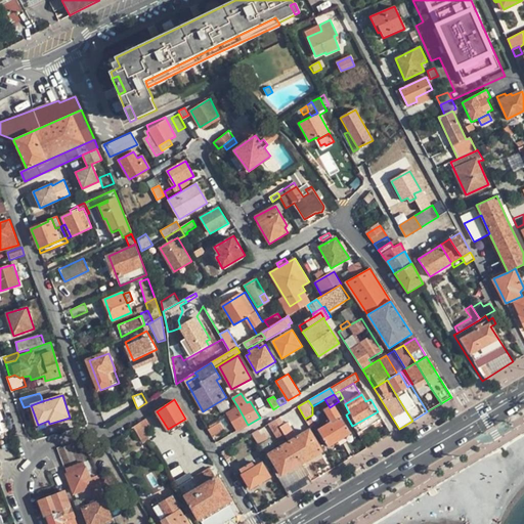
[(353,432),(336,403),(330,407),(324,409),(332,422),(319,430),(330,446),(339,440),(346,436),(353,432)]
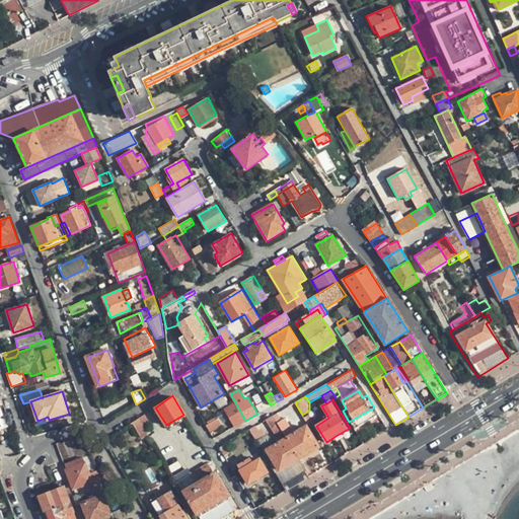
[(237,425),(245,421),(235,402),(224,410),(228,417),(231,416),(237,425)]
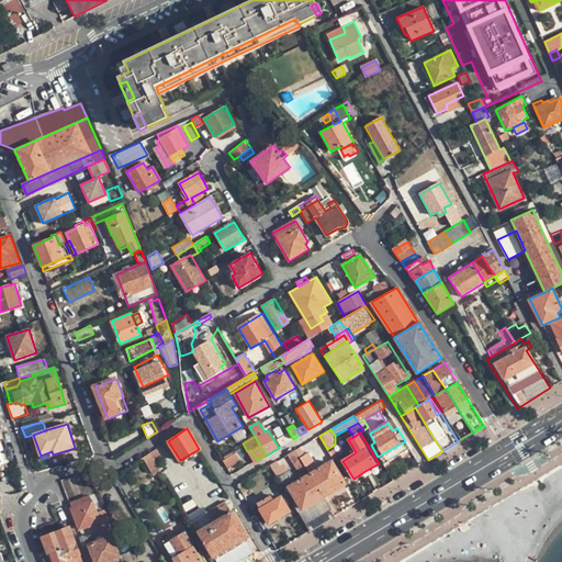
[(323,441),(319,436),(314,439),(318,446),(324,444),(323,441)]
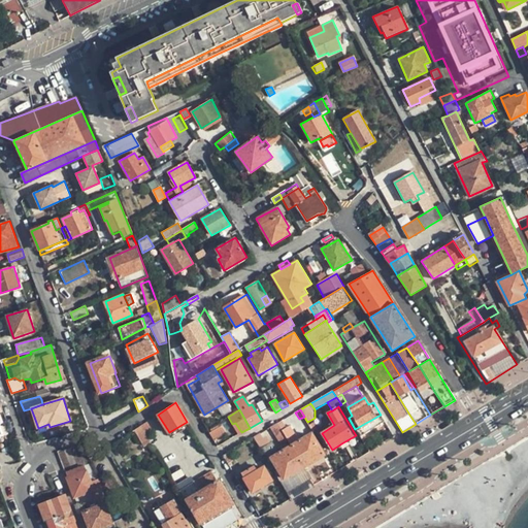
[(381,415),(355,429),(361,438),(386,424),(381,415)]
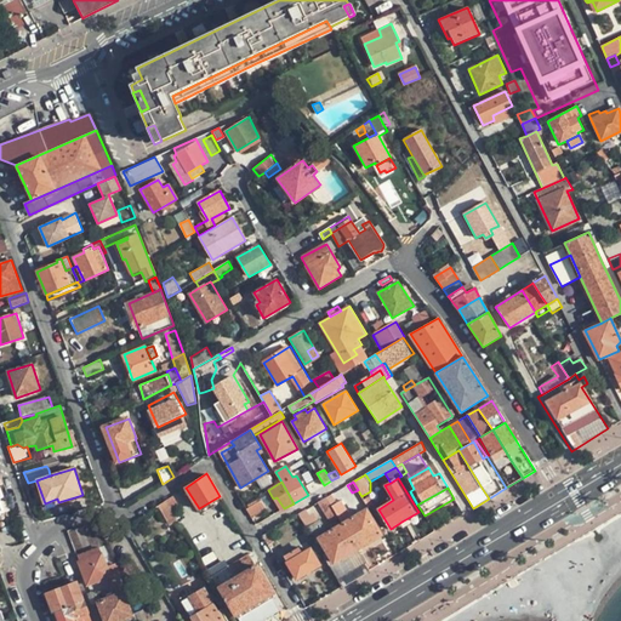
[(332,494),(326,497),(337,517),(343,513),(332,494)]
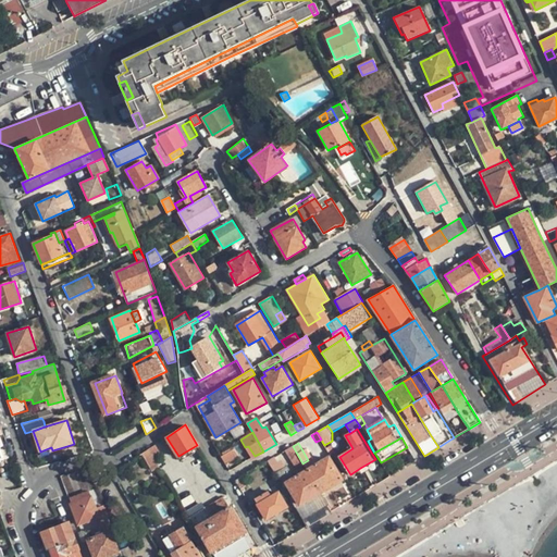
[(155,445),(148,449),(156,461),(162,457),(155,445)]
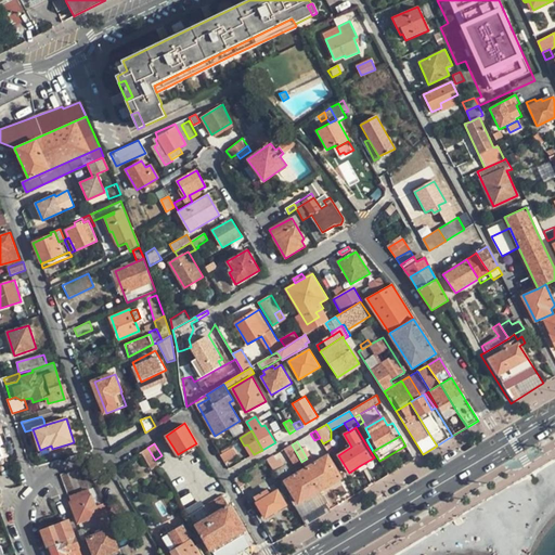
[(199,448),(196,443),(178,454),(180,459),(199,448)]
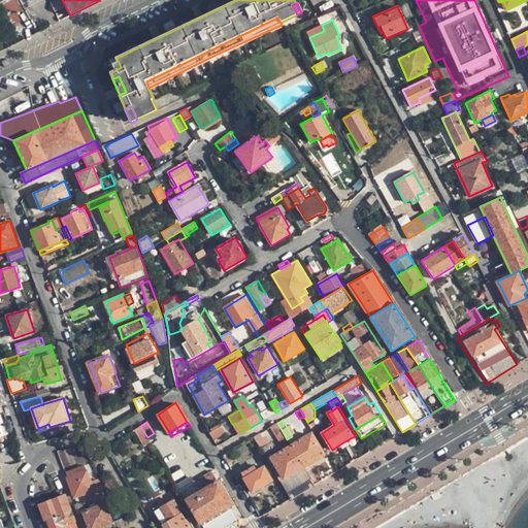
[(287,439),(277,423),(272,426),(283,442),(287,439)]
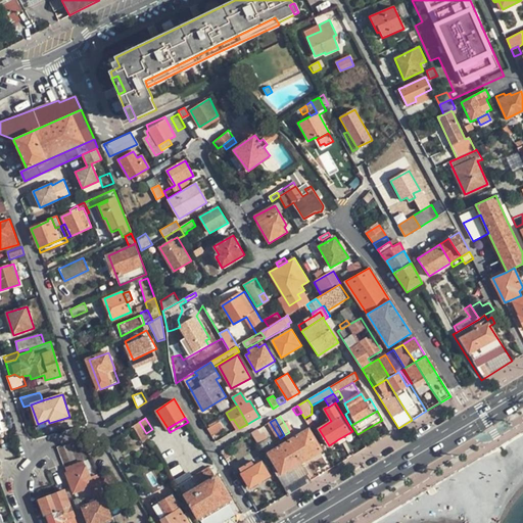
[(148,437),(146,433),(139,422),(133,426),(142,441),(148,437)]
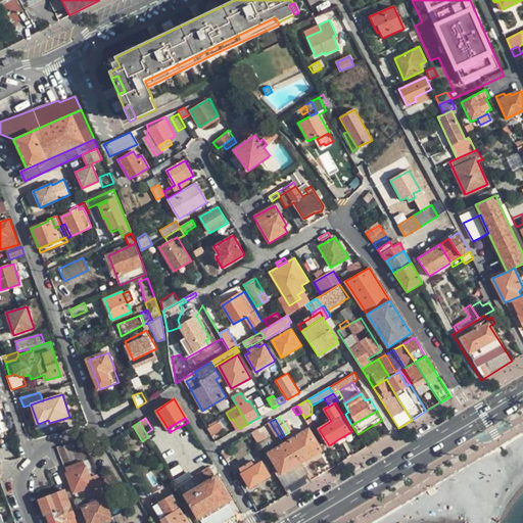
[(207,430),(211,436),(222,430),(219,424),(207,430)]
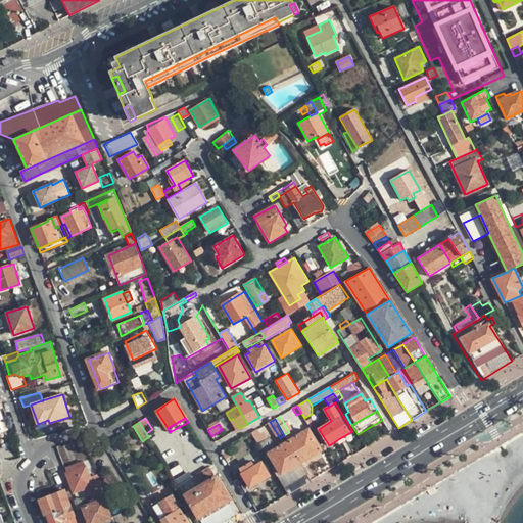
[(257,429),(251,433),(255,440),(262,436),(257,429)]
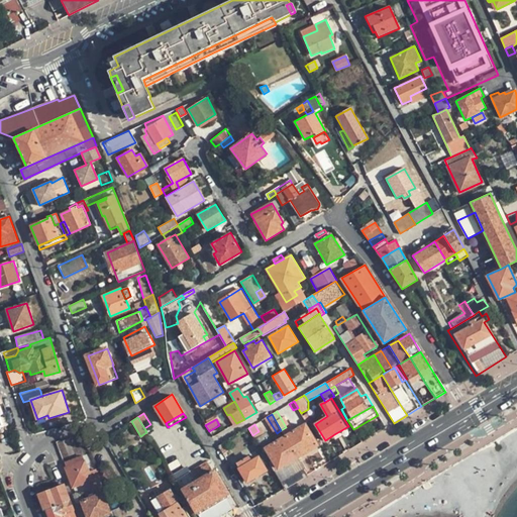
[(320,445),(307,424),(282,439),(274,443),(263,450),(275,472),(298,457),(320,445)]
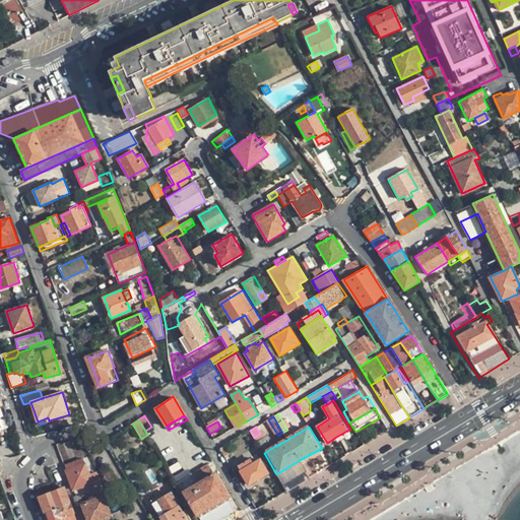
[(254,438),(257,442),(269,435),(267,431),(260,434),(254,438)]
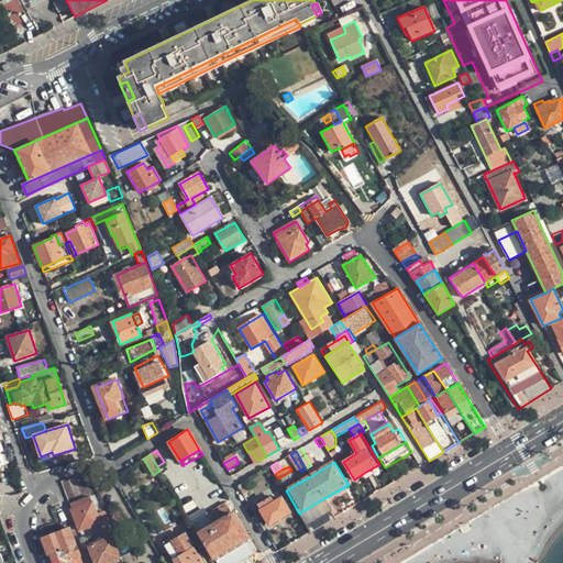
[(375,474),(372,468),(364,473),(367,478),(375,474)]
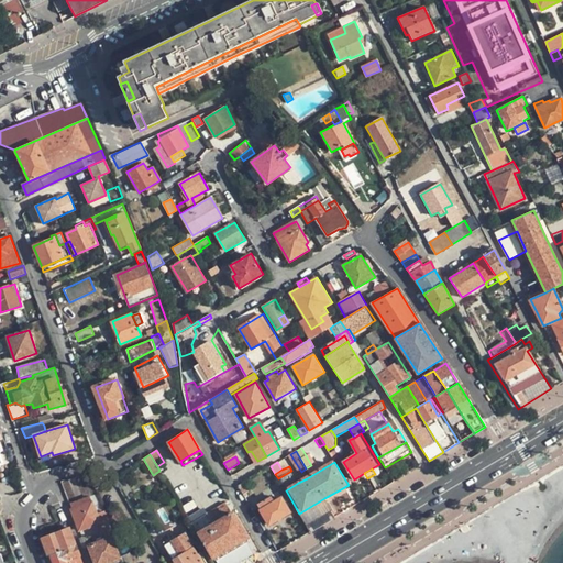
[(304,473),(296,477),(298,483),(307,478),(304,473)]
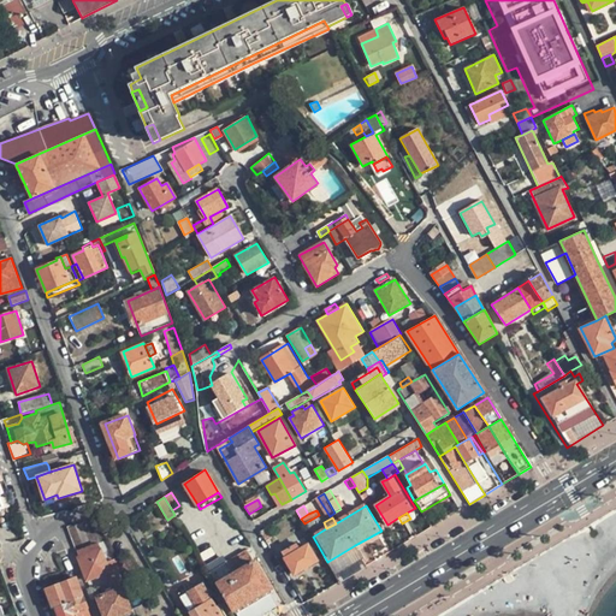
[(261,531),(266,542),(272,538),(266,528),(261,531)]
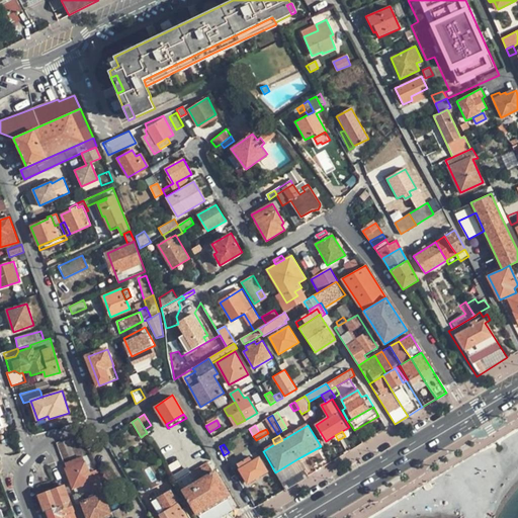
[(64,464),(65,468),(85,460),(84,456),(64,464)]
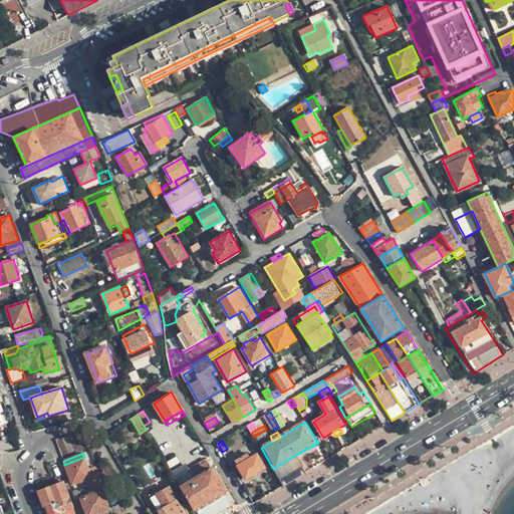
[(235,460),(238,465),(251,458),(249,454),(244,457),(243,456),(235,460)]
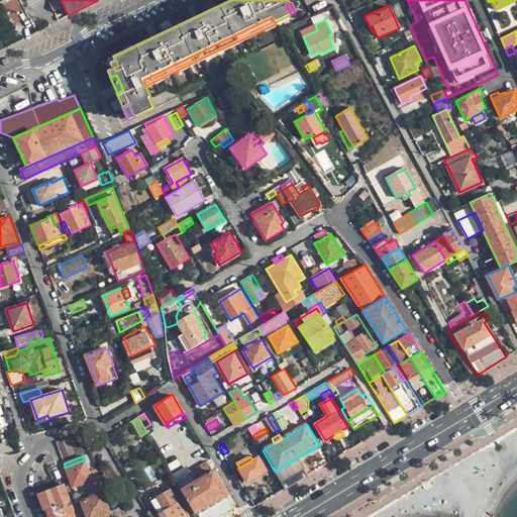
[(260,456),(252,460),(239,468),(238,469),(246,483),(268,471),(260,456)]
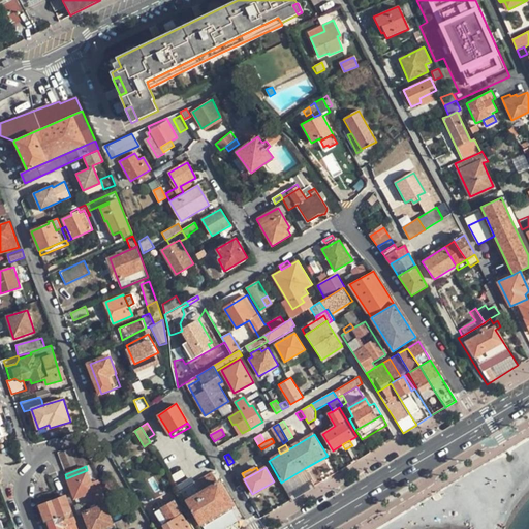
[(312,480),(305,468),(281,483),(288,494),(312,480)]
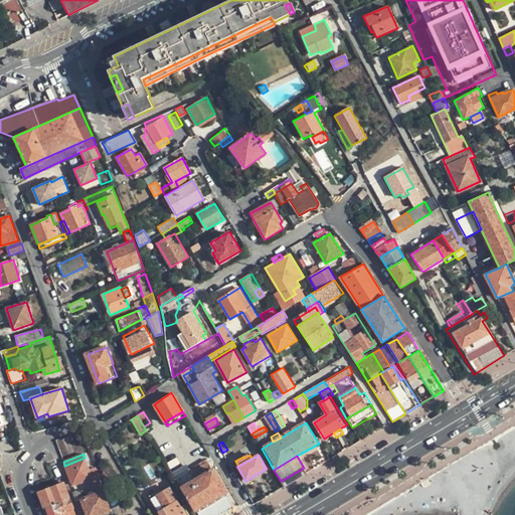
[(84,458),(64,466),(72,485),(89,480),(92,488),(102,484),(96,468),(90,470),(84,458)]
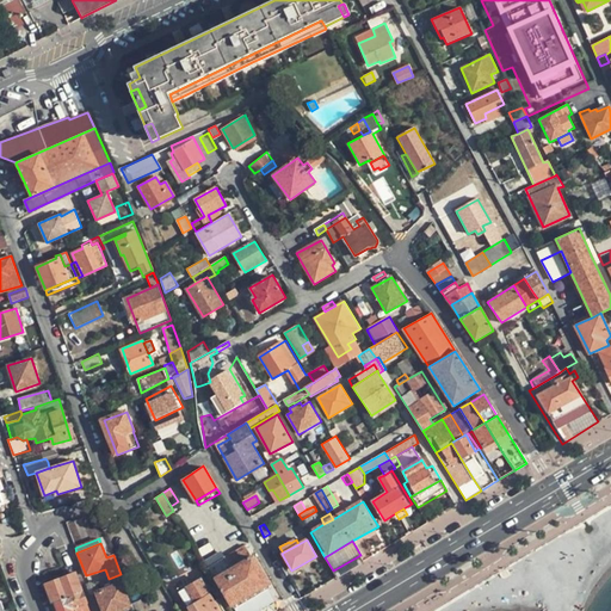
[(235,606),(269,586),(271,585),(253,555),(252,555),(246,545),(208,568),(232,609),(235,606)]
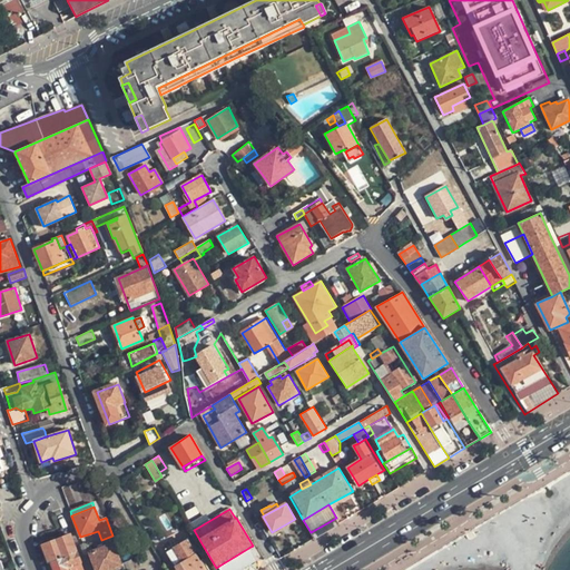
[(84,569),(71,536),(43,546),(51,569),(84,569)]
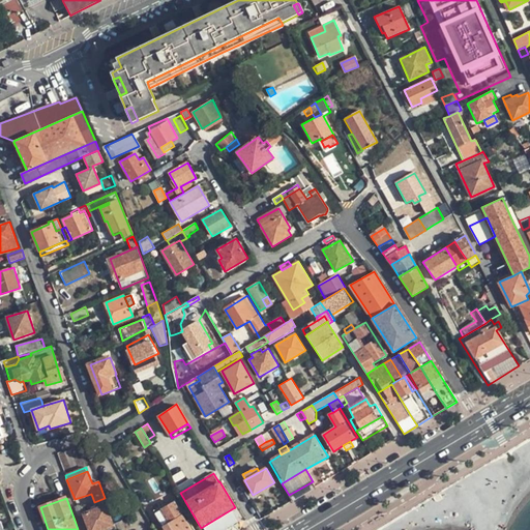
[(107,504),(105,498),(94,502),(87,505),(89,511),(83,513),(89,529),(101,529),(113,526),(105,505),(107,504)]
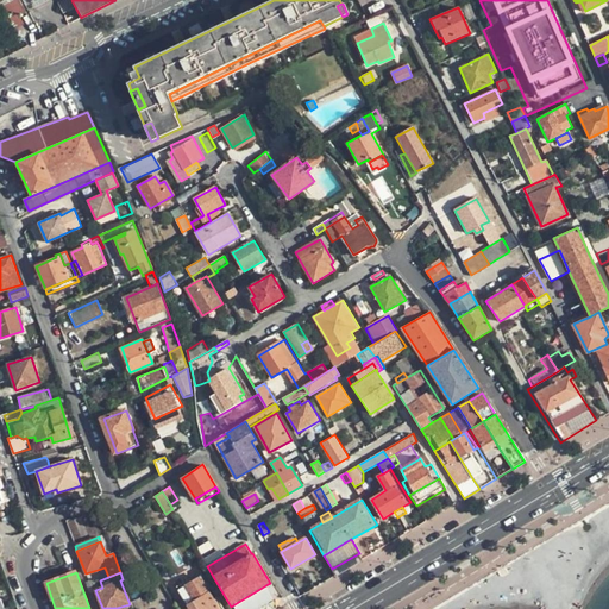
[(268,584),(234,604),(236,608),(277,608),(282,607),(268,584)]
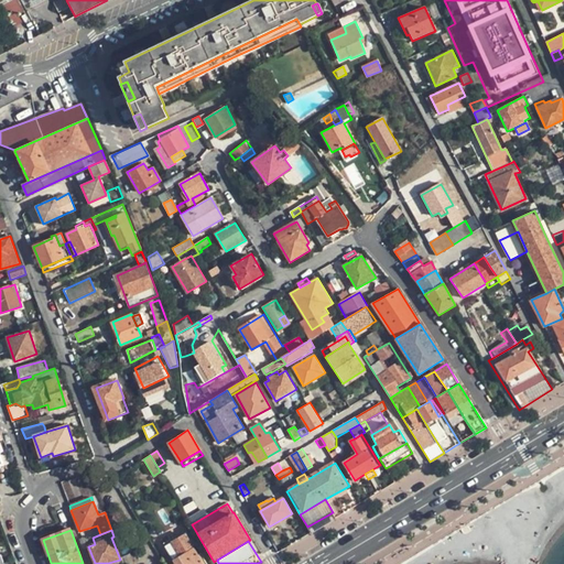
[(204,563),(195,549),(174,561),(174,563),(171,563),(204,563)]
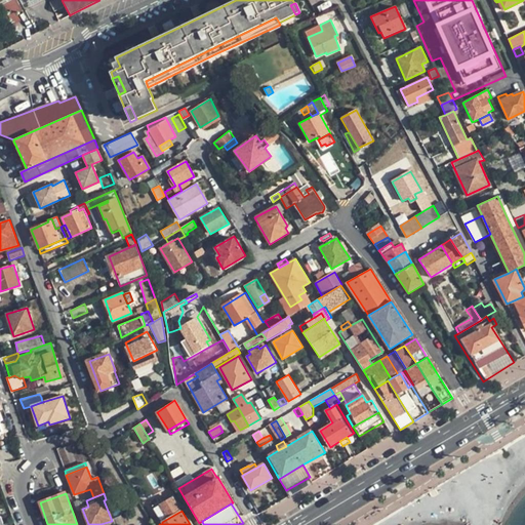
[(113,518),(115,524),(125,524),(122,515),(113,518)]
